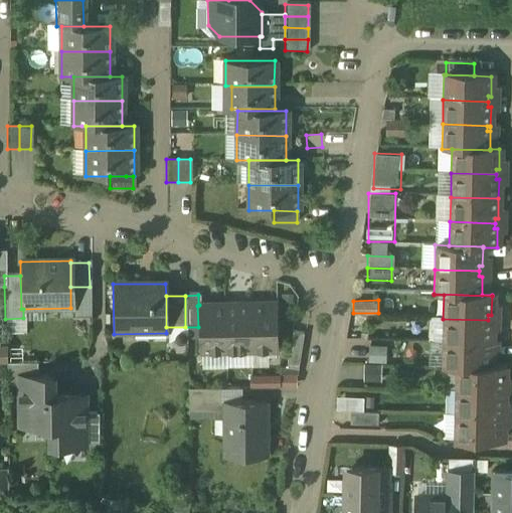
[(276,352),(275,304),(261,304),(261,307),(248,307),(249,352),(276,352)]
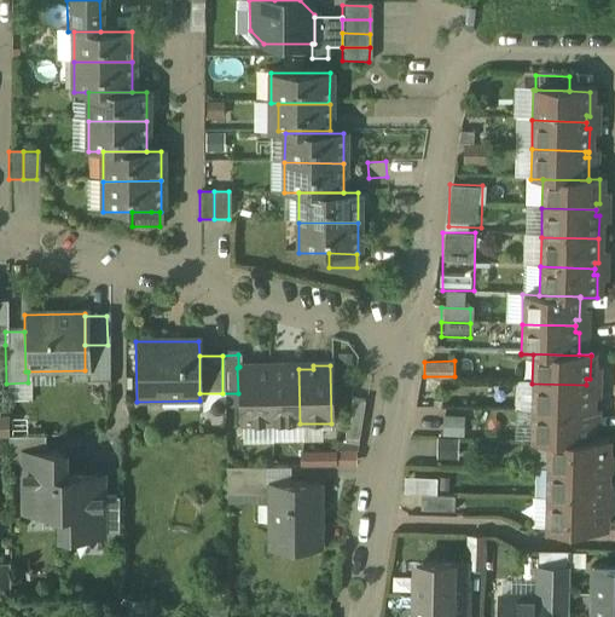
[(255,370),(255,367),(239,367),(237,368),(238,393),(238,425),(270,425),(270,367),(268,367),(268,369),(255,370)]
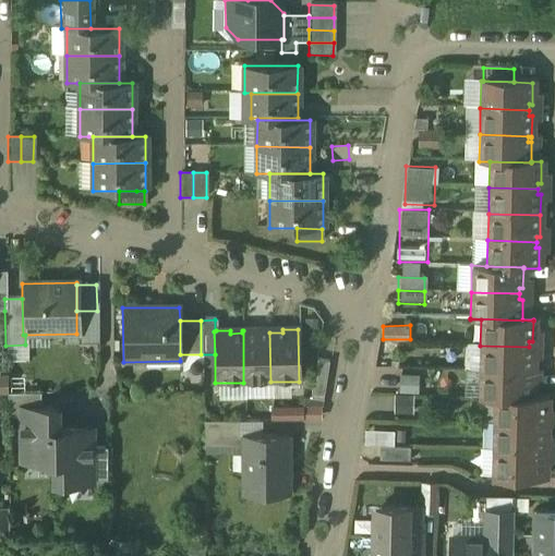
[(257,333),(257,330),(243,330),(243,383),(270,382),(269,333),(257,333)]
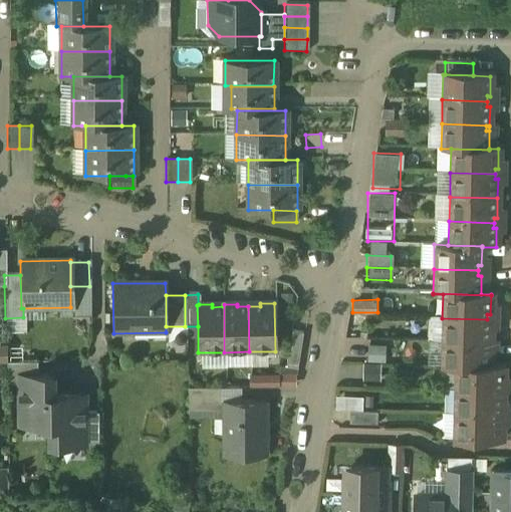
[(487,319),(442,318),(442,342),(489,343),(490,324),(487,324),(487,319)]
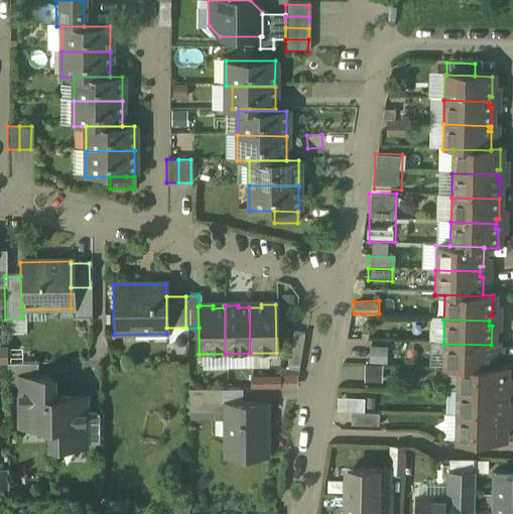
[(302,336),(290,334),(285,369),(297,371),(302,336)]
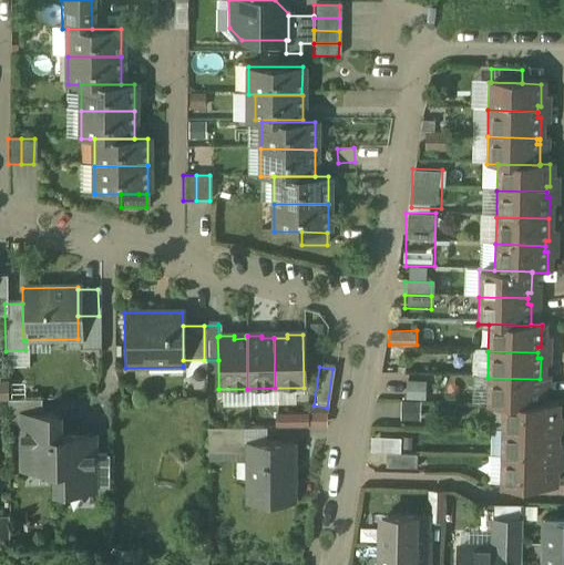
[(540,379),(488,378),(486,404),(555,407),(555,406),(540,406),(540,384),(536,384),(536,380),(540,380),(540,379)]
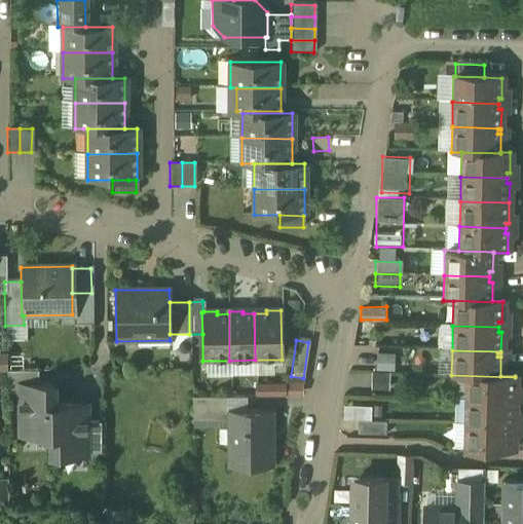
[(376,369),(395,370),(396,353),(377,352),(376,369)]
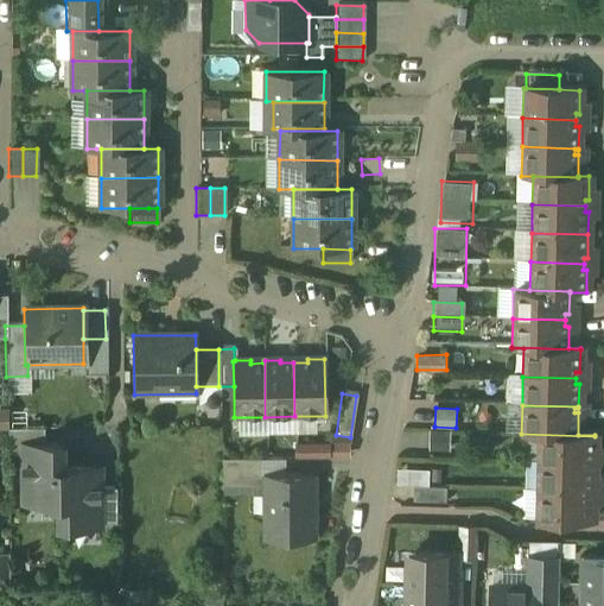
[(42,429),(6,429),(7,455),(21,455),(21,446),(42,446),(42,429)]
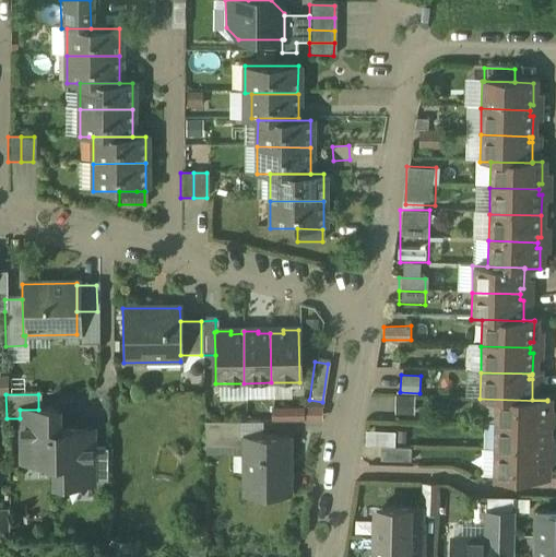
[(415,413),(414,394),(395,395),(397,414),(415,413)]
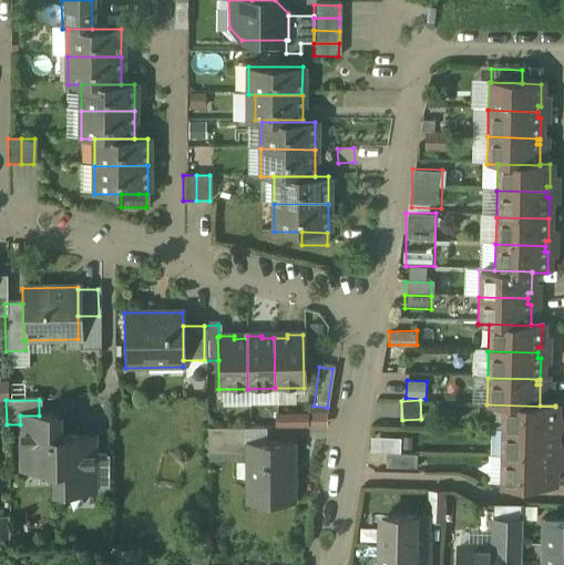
[(555,407),(486,404),(486,406),(502,406),(502,431),(554,433),(554,432),(551,432),(551,428),(554,428),(555,407)]
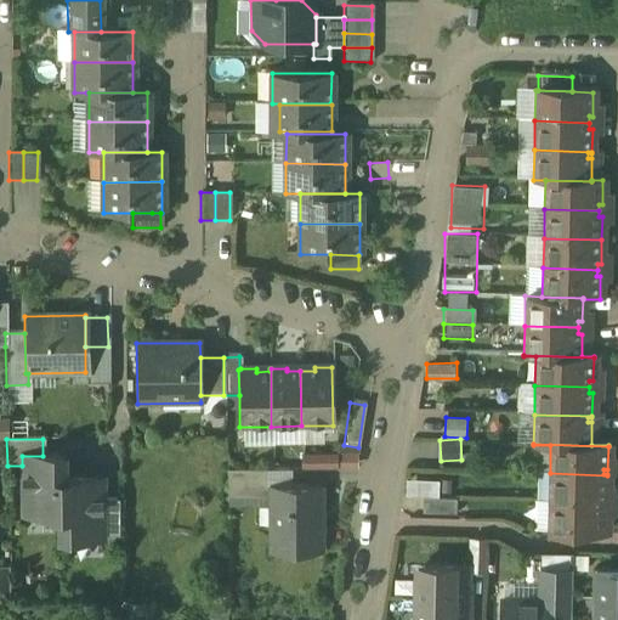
[(62,480),(62,456),(43,456),(22,456),(22,466),(22,514),(60,514),(60,539),(100,539),(100,537),(100,501),(100,480),(62,480)]
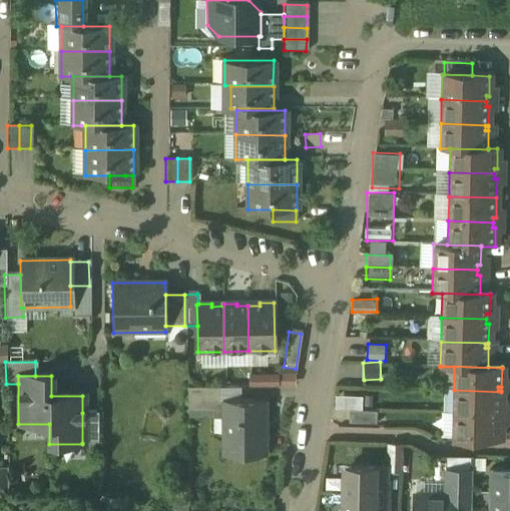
[(216,388),(185,388),(185,403),(216,403),(216,388)]
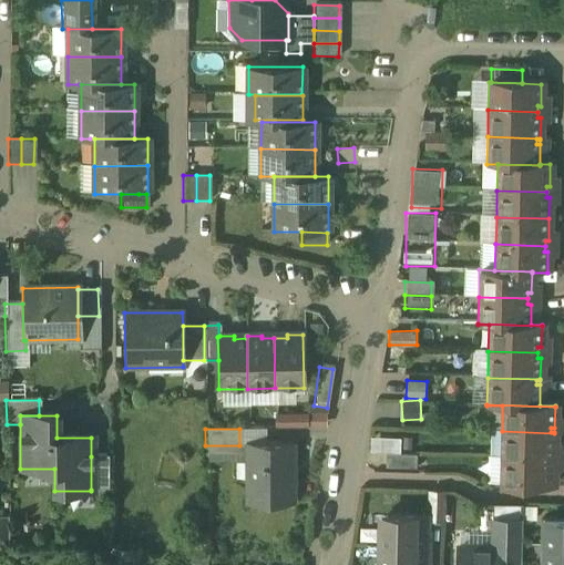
[(554,433),(502,431),(501,459),(550,460),(550,454),(553,454),(554,433)]
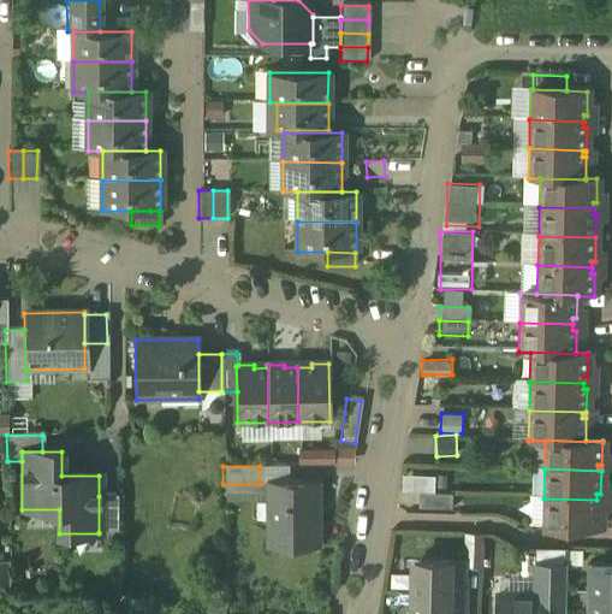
[(446,493),(446,474),(403,473),(403,491),(419,491),(419,508),(453,508),(453,493),(446,493)]
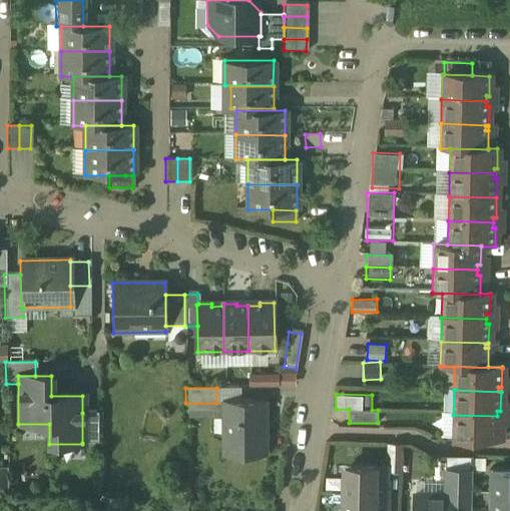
[(264,401),(221,402),(221,455),(264,455),(264,401)]
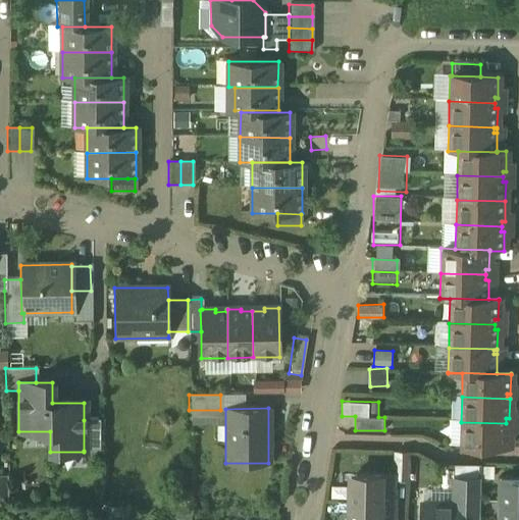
[(98,420),(84,420),(84,451),(98,450),(98,420)]
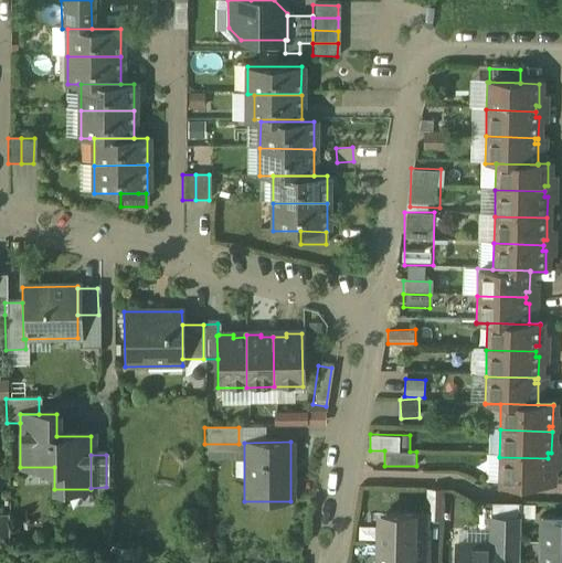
[(548,458),(499,457),(498,484),(551,486),(551,464),(548,464),(548,458)]
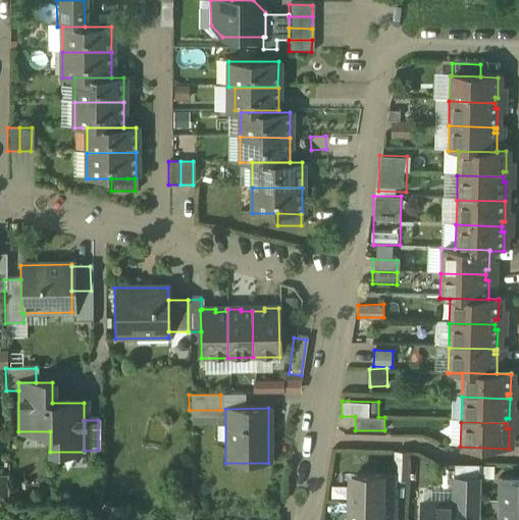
[(478,467),(452,466),(451,507),(461,507),(461,518),(477,518),(478,467)]
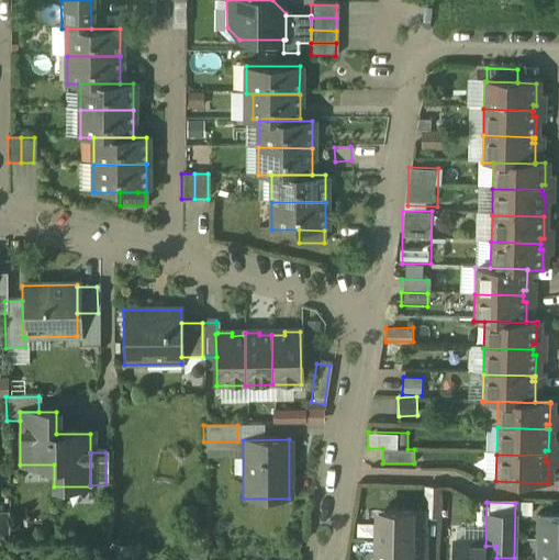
[(421,513),(376,512),(375,542),(420,544),(421,513)]
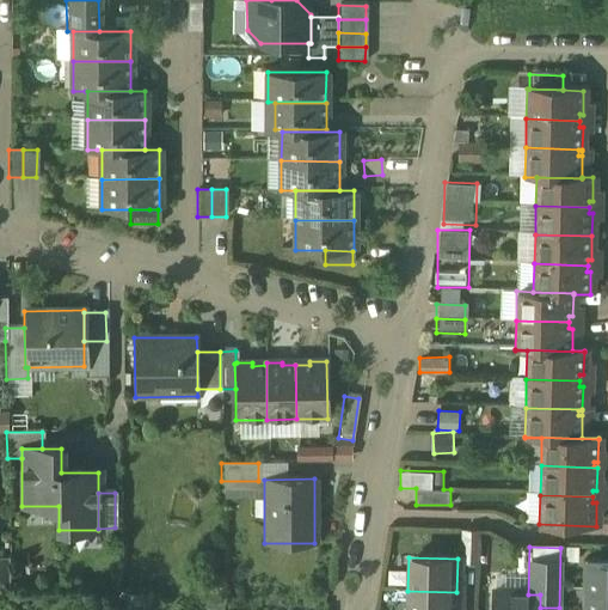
[(607,563),(583,563),(582,590),(607,591),(607,563)]
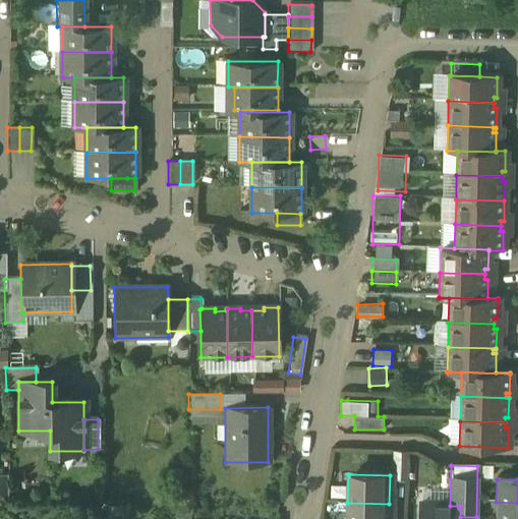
[(517,518),(517,503),(496,502),(495,518),(517,518)]
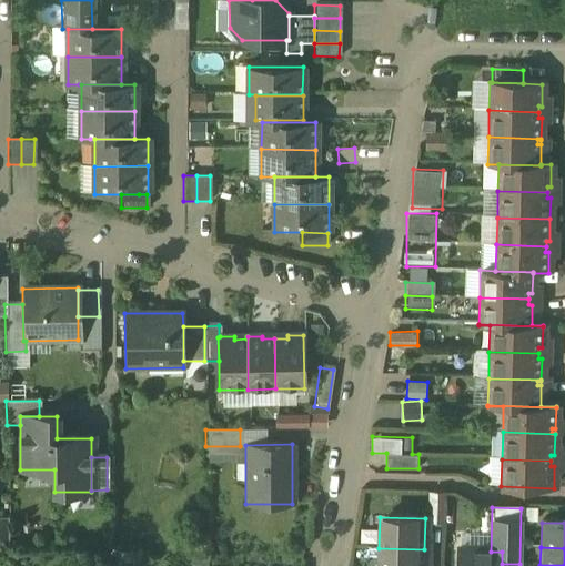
[(423,565),(424,549),(379,548),(377,565),(423,565)]
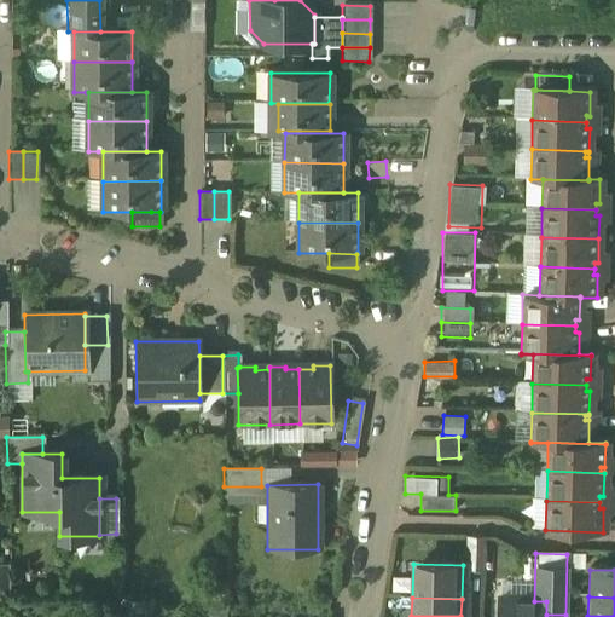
[(534,601),(498,600),(497,616),(546,616),(546,615),(546,601),(534,601)]
